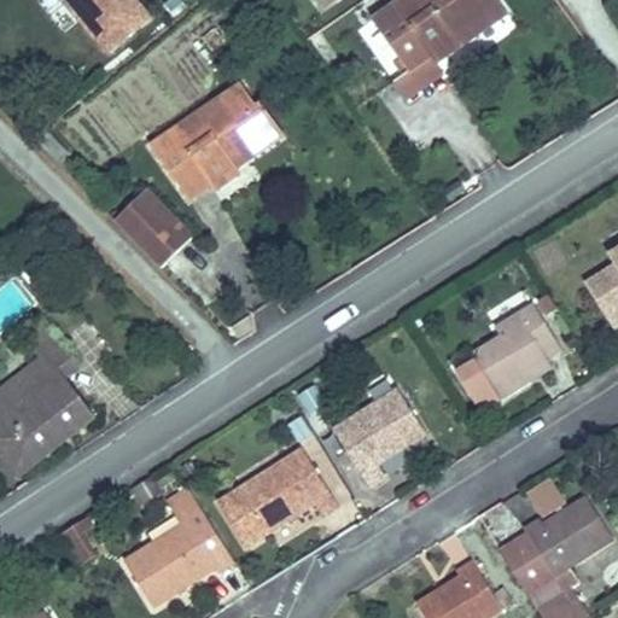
[(57,0),(105,57),(152,17),(138,0),(57,0)]
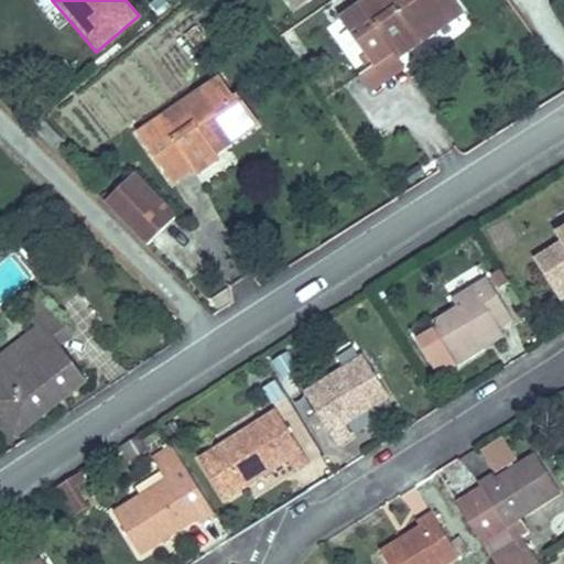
[(368,0),(340,19),(373,67),(394,53),(398,58),(463,13),(454,0),(368,0)]
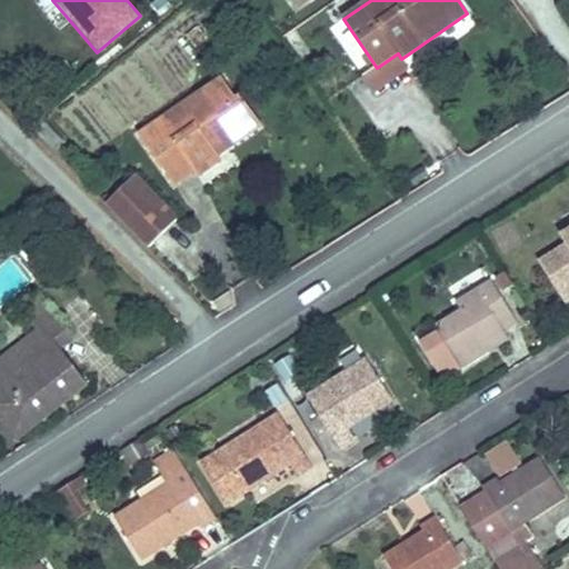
[(568,0),(567,0),(557,5),(568,32),(568,0)]
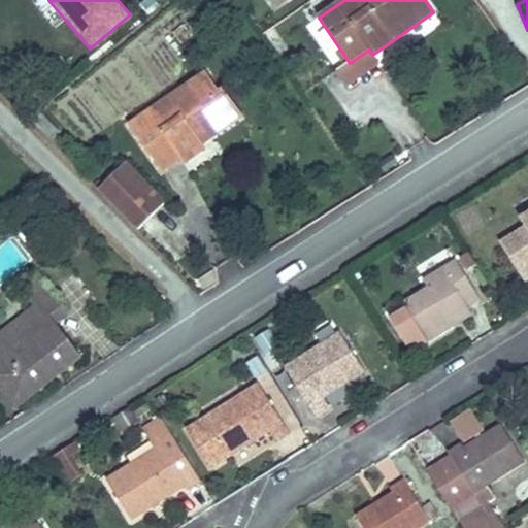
[(350,63),(338,71),(348,85),(378,63),(372,55),(369,50),(350,63)]
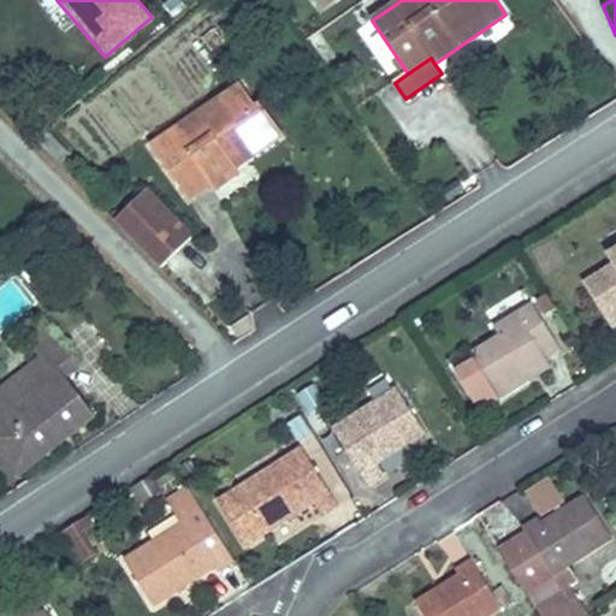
[(262,141),(246,116),(256,107),(242,86),(154,146),(189,199),(211,184),(214,190),(241,172),(236,166),(234,161),(262,141)]
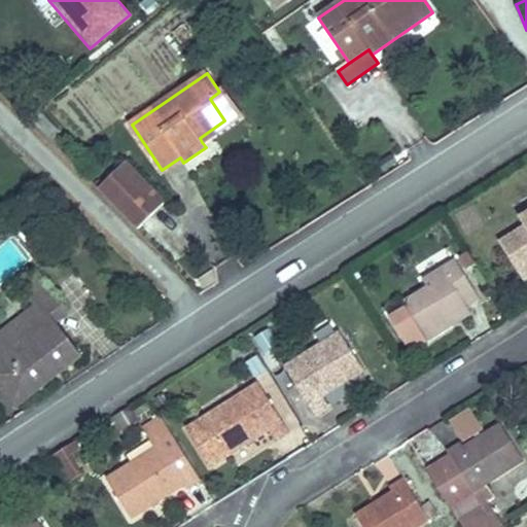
[(241,115),(223,90),(219,92),(210,99),(224,120),(200,138),(202,142),(241,115)]
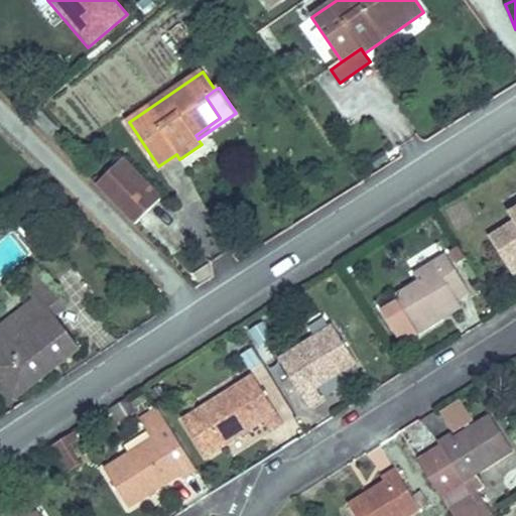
[(161,200),(122,159),(97,184),(135,224),(161,200)]
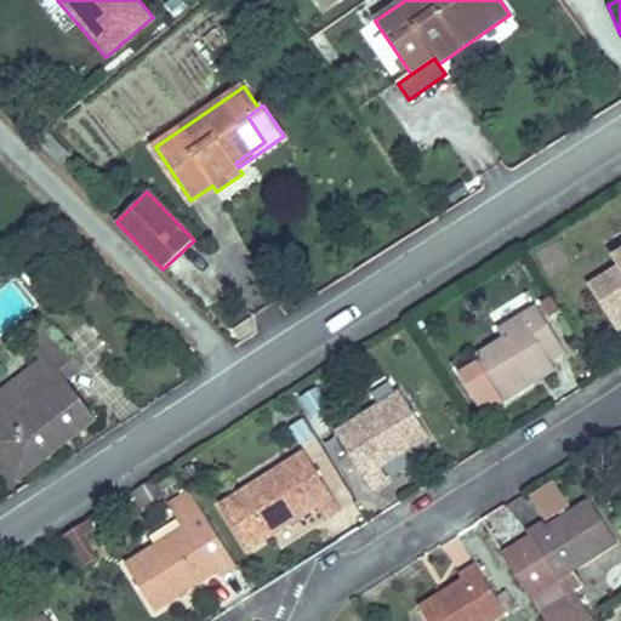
[(590,318),(613,303),(620,298),(620,290),(602,257),(535,298),(564,345),(594,326),(590,318)]
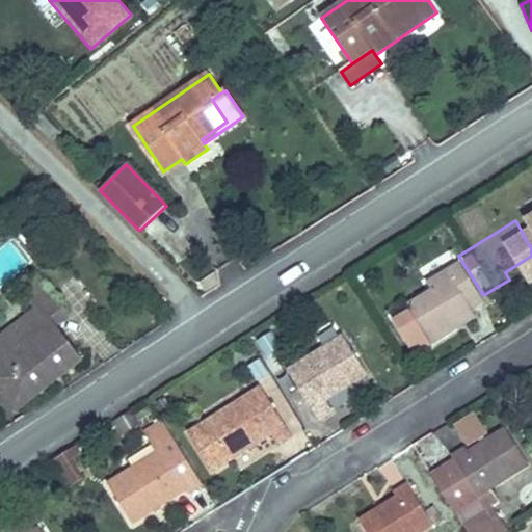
[(505,272),(509,280),(529,267),(525,260),(505,272)]
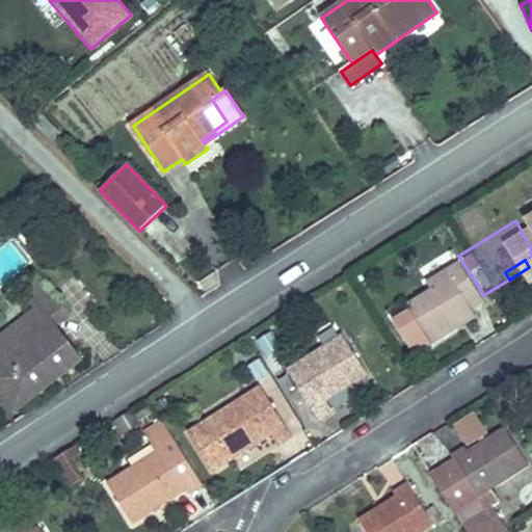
[(71,313),(41,274),(21,290),(36,311),(0,339),(0,350),(1,351),(0,352),(0,390),(16,410),(82,358),(55,324),(71,313)]
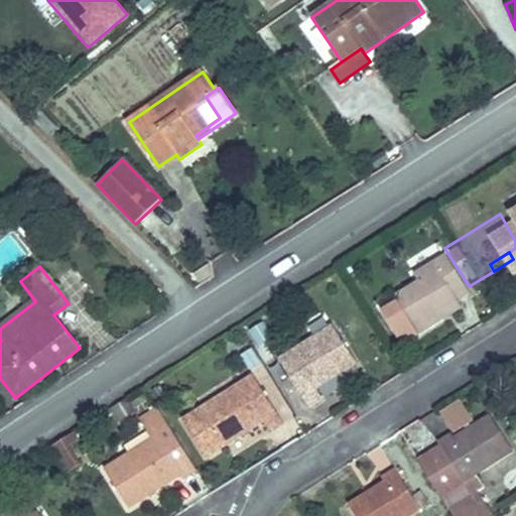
[(397,332),(392,324),(409,312),(421,304),(402,273),(330,318),(355,358),(397,332)]
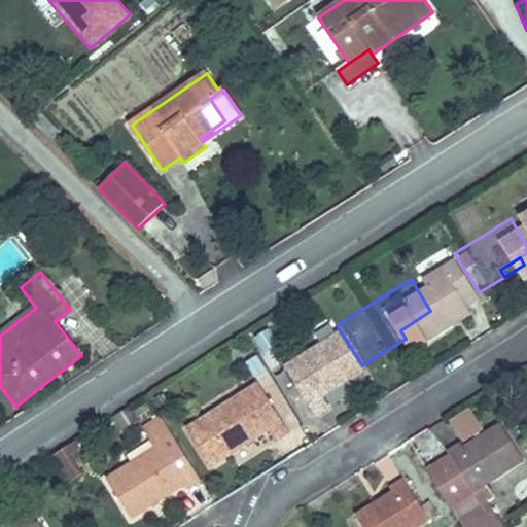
[(400,330),(406,339),(423,327),(418,319),(400,330)]
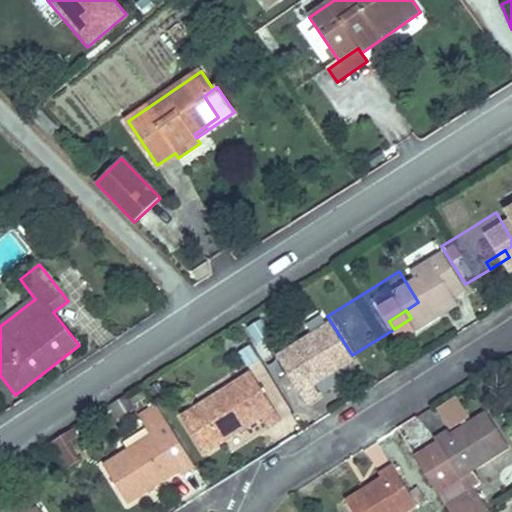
[(285,338),(231,370),(260,418),(274,409),(267,397),(306,373),(285,338)]
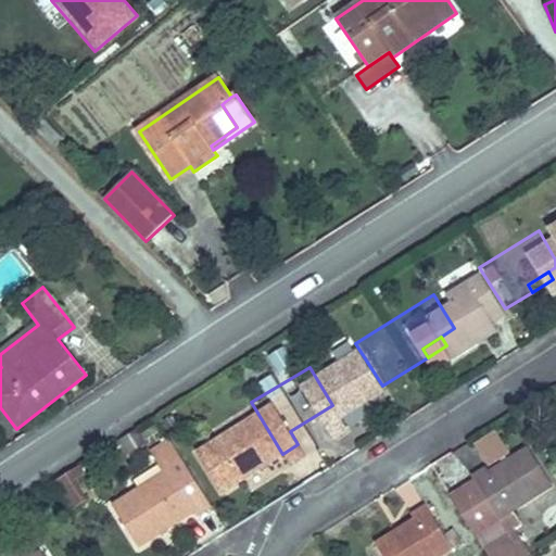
[(223,418),(164,454),(188,494),(231,467),(239,480),(254,470),(223,418)]
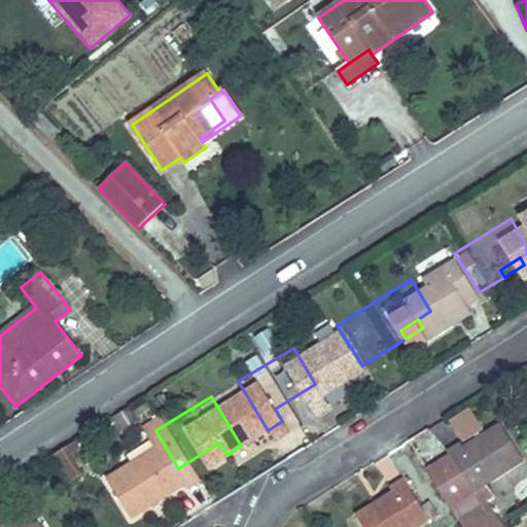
[(142,501),(154,493),(116,431),(104,438),(116,457),(63,490),(84,526),(92,526),(140,497),(142,501)]
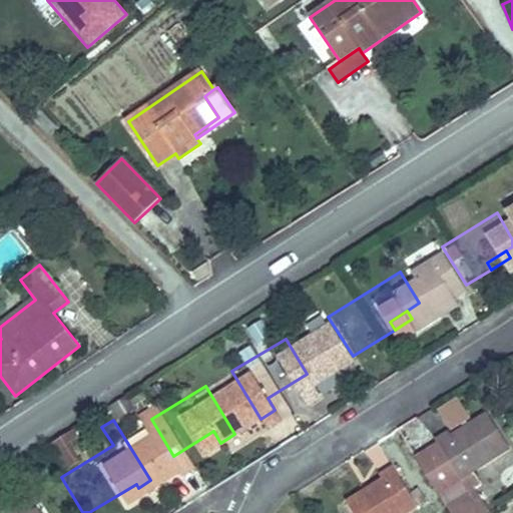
[(378,471),(404,512),(440,512),(434,501),(440,497),(432,484),(468,462),(447,428),(414,448),(410,442),(396,451),(399,458),(378,471)]
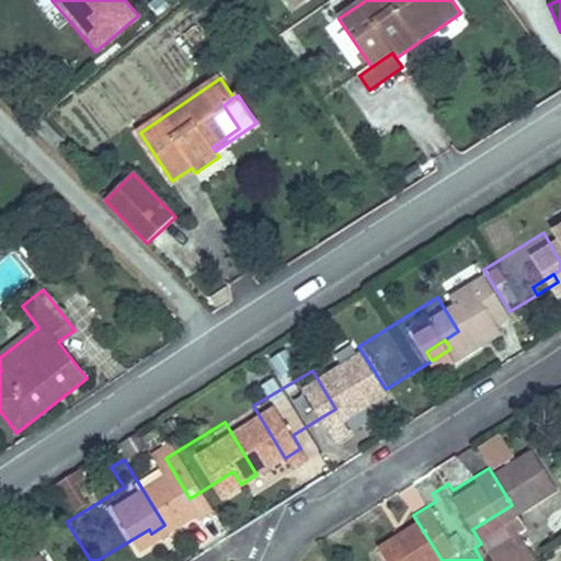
[(334,560),(410,560),(388,521),(371,530),(375,536),(335,560),(334,560)]
